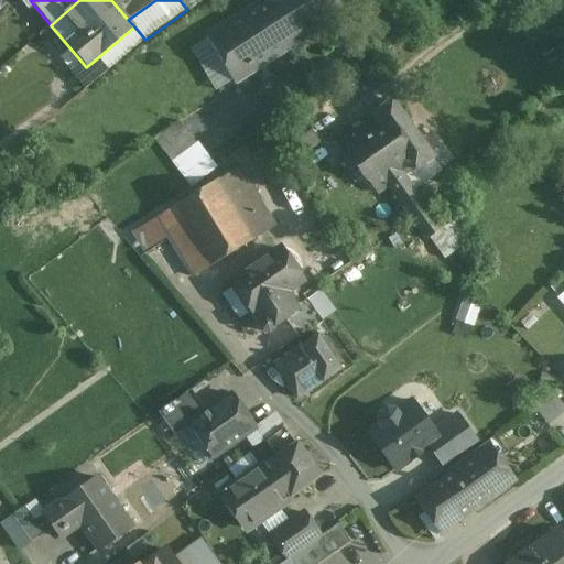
[(180,0),(187,10),(202,0),(180,0)]
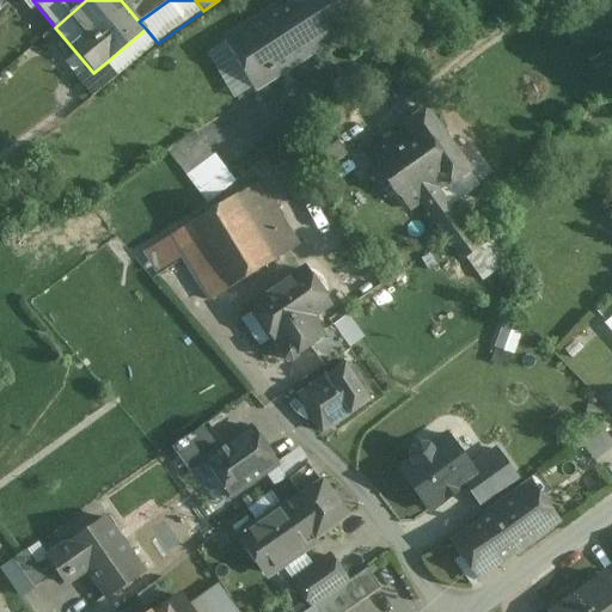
[(283,0),(225,40),(256,91),(329,44),(300,0),(283,0)]
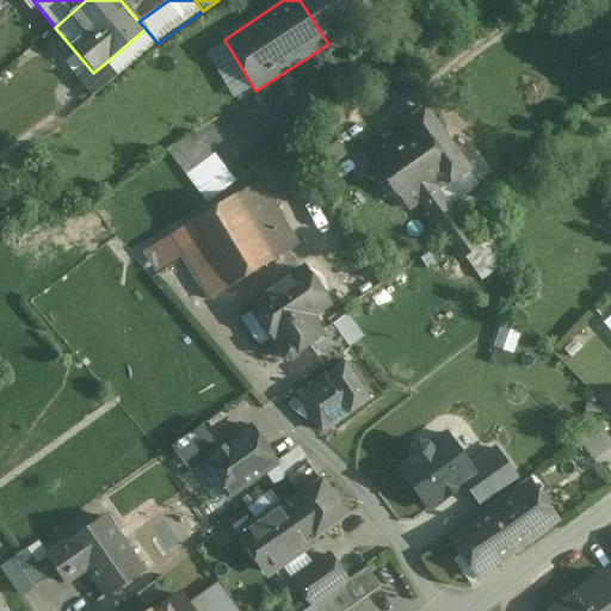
[(300,0),(328,44),(364,20),(351,0),(300,0)]
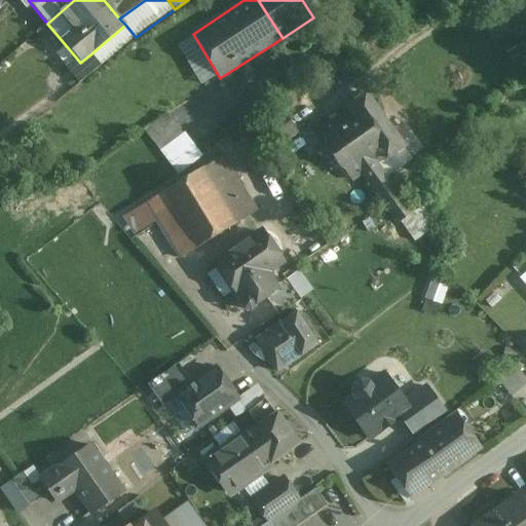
[(90,54),(101,67),(136,37),(125,25),(90,54)]
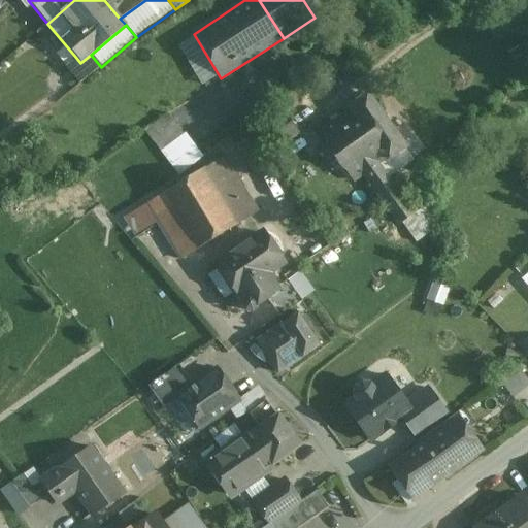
[(91,55),(80,63),(76,58),(66,66),(80,84),(101,67),(91,55)]
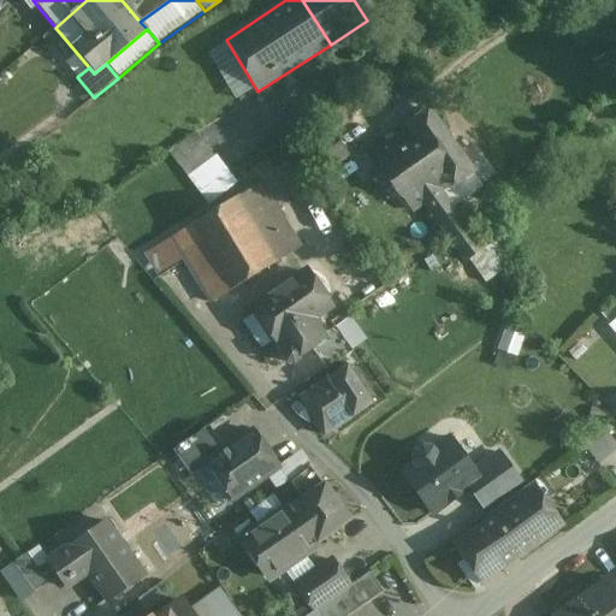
[(430,110),(410,123),(413,125),(374,152),(413,211),(424,203),(443,190),(452,183),(454,185),(473,171),(430,110)]
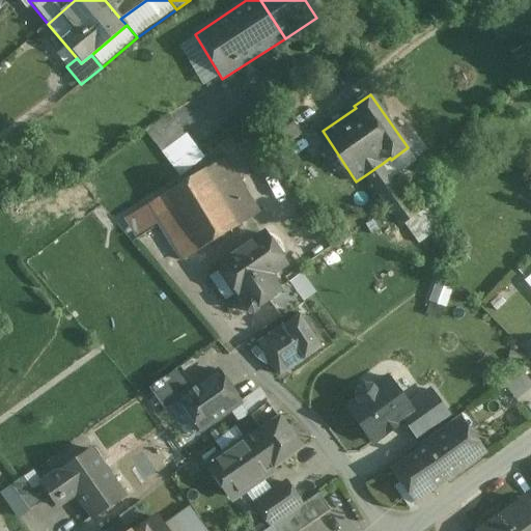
[(168,113),(146,130),(156,142),(177,126),(168,113)]
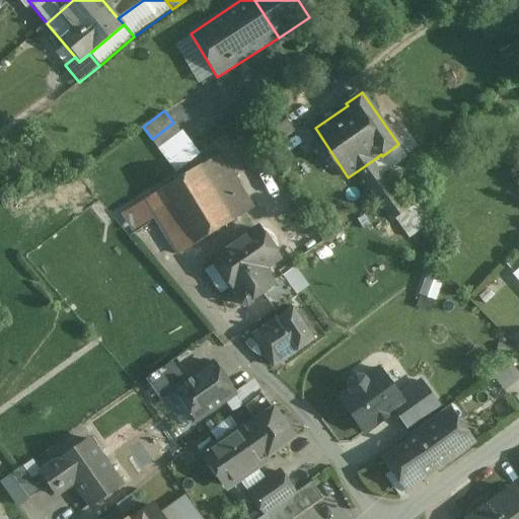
[(173,123),(152,139),(176,171),(198,155),(173,123)]
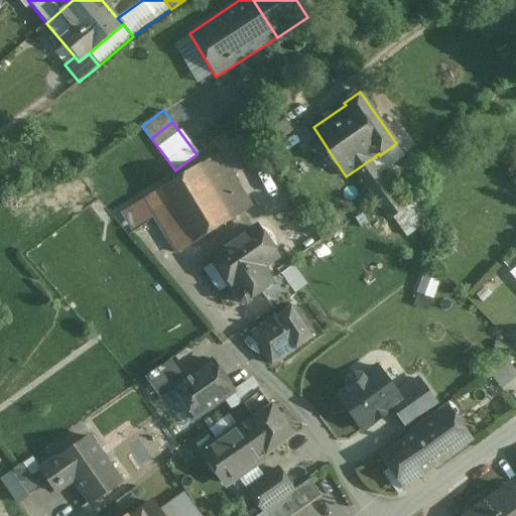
[(251,207),(219,154),(200,165),(232,219),(251,207)]
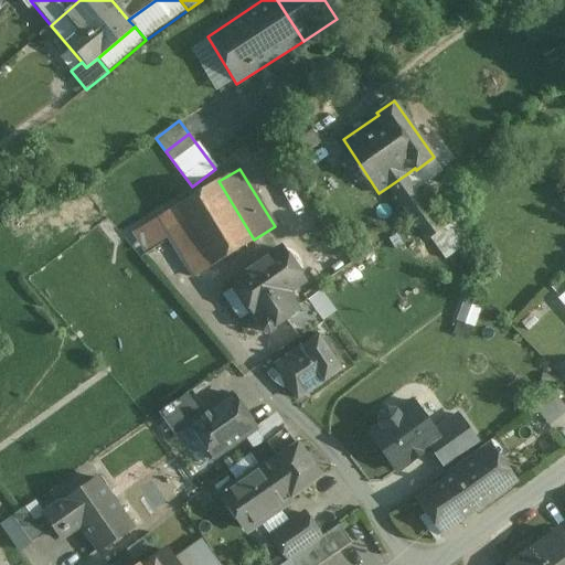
[(436,216),(406,174),(388,187),(417,230),(418,230),(436,216)]
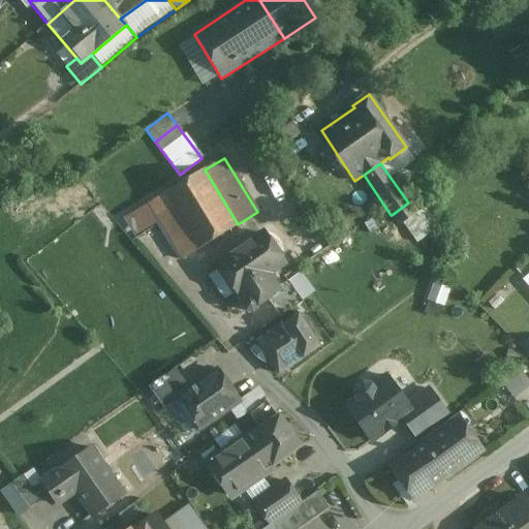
[(204,168),(163,194),(197,249),(238,224),(205,169),(204,168)]
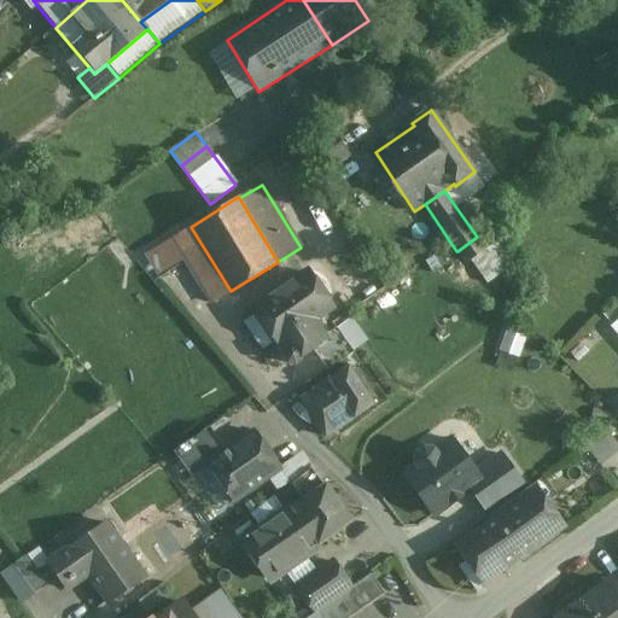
[(231,291),(191,227),(174,237),(214,302),(231,291)]
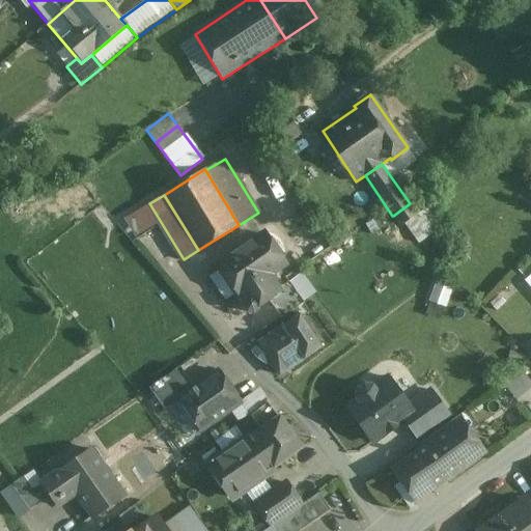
[(410,203),(393,216),(400,227),(418,215),(410,203)]
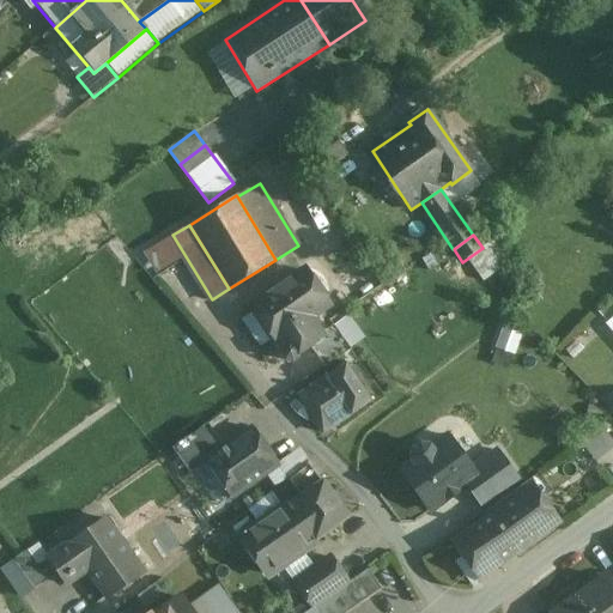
[(298,359),(301,354),(311,347),(314,351),(338,334),(333,327),(326,332),(316,319),(334,307),(304,265),(247,304),(280,349),(279,354),(284,362),(292,364),(298,359)]
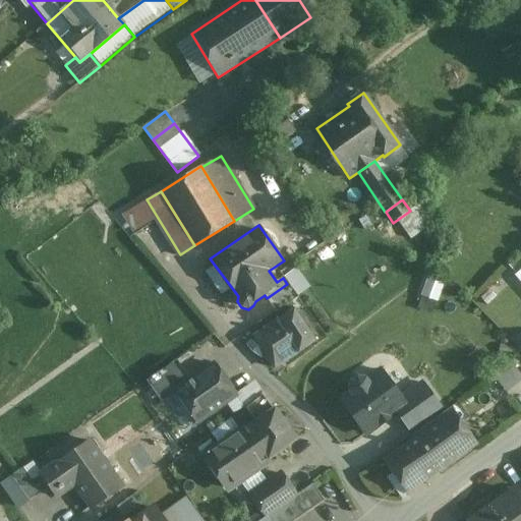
[(520,269),(520,254),(510,265),(517,273),(520,269)]
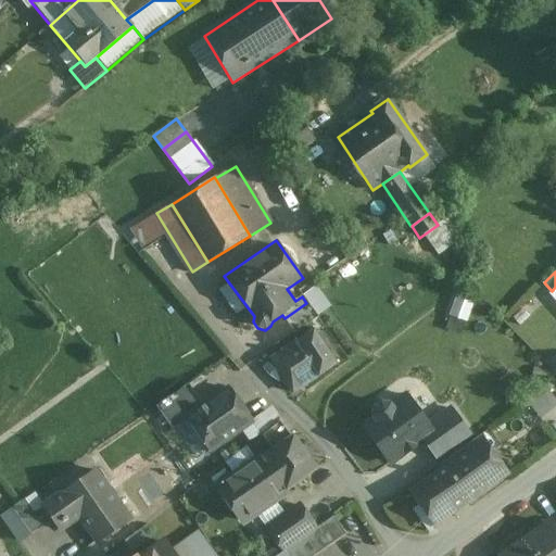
[(316,314),(330,306),(317,285),(303,293),(316,314)]
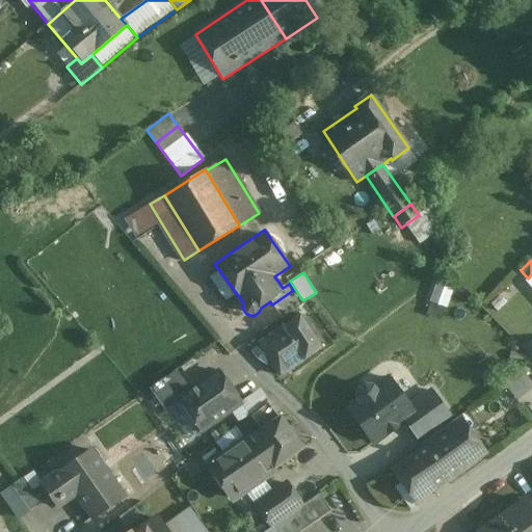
[(303,304),(293,290),(272,304),(282,319),(303,304)]
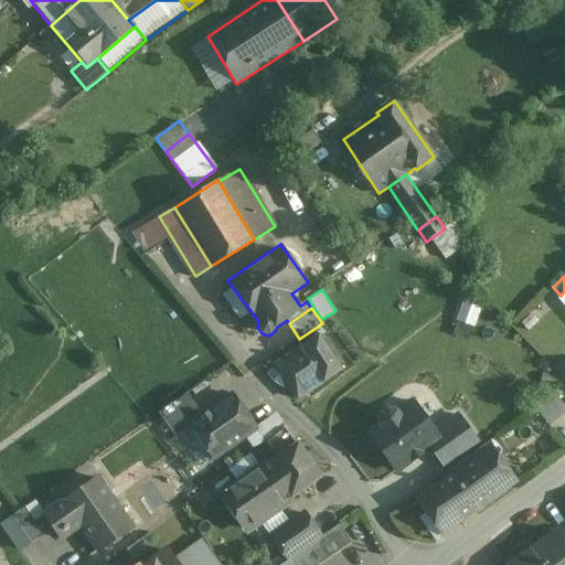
[(319,336),(279,363),(278,362),(276,364),(299,398),(341,370),(319,336)]
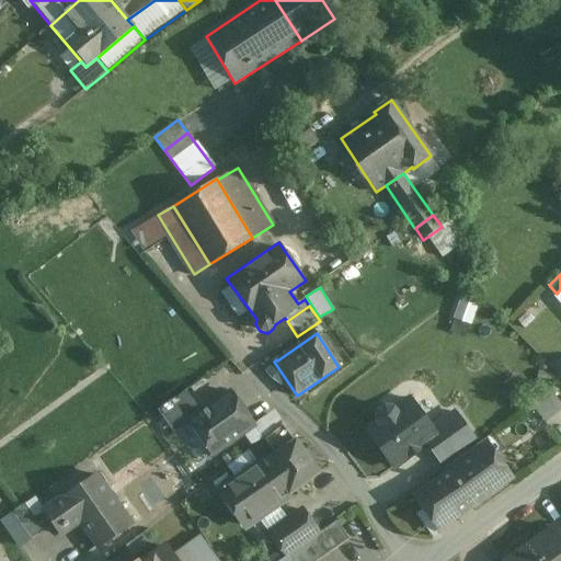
[(190,388),(158,411),(174,434),(176,432),(190,423),(190,422),(205,410),(190,388)]
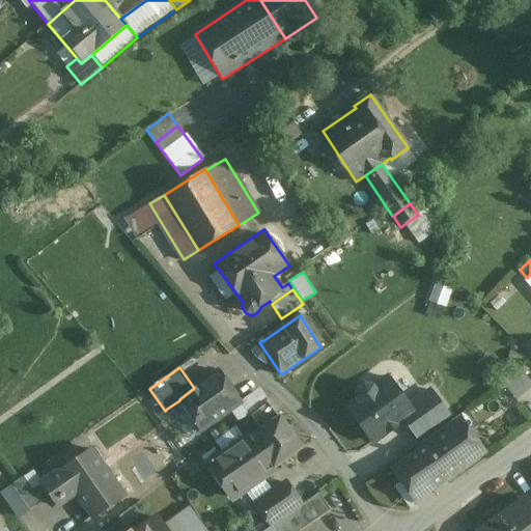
[(530,383),(520,368),(502,383),(515,400),(530,388),(530,383)]
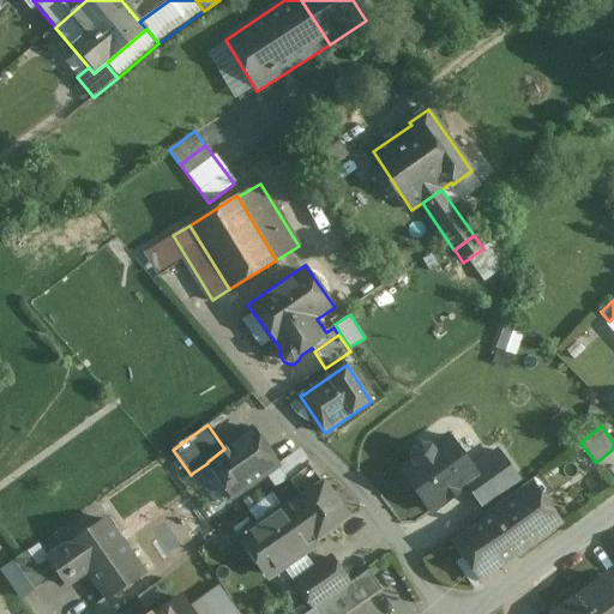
[(224,449),(208,462),(208,463),(193,473),(217,507),(232,498),(233,498),(278,467),(252,429),(224,449)]
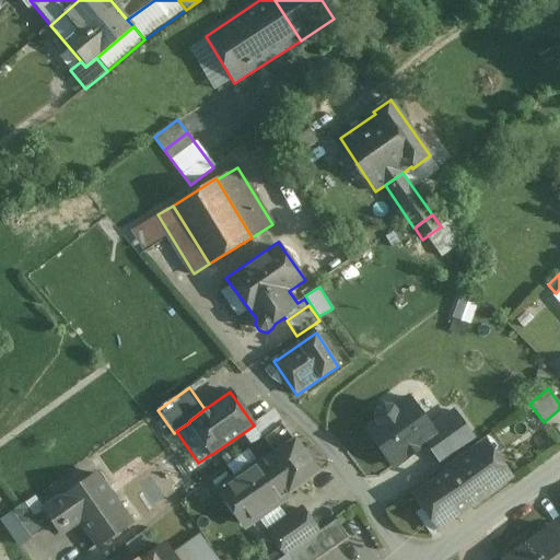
[(373,420),(363,429),(393,469),(426,445),(442,468),(478,442),(454,410),(432,427),(409,395),(394,406),(383,405),(374,410),(373,420)]
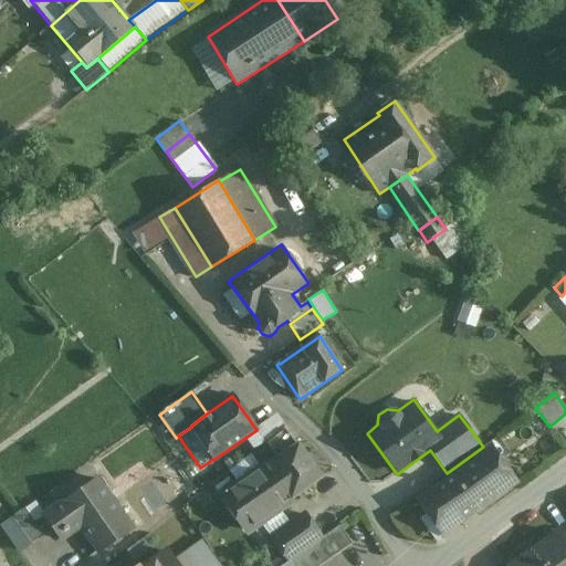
[(285,426),(264,443),(276,459),(299,444),(285,426)]
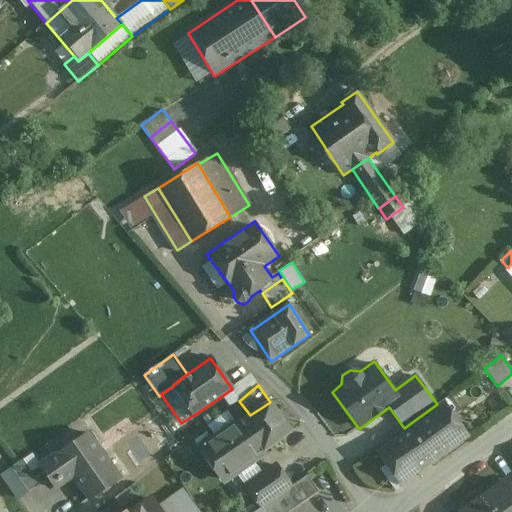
[(216,439),(206,446),(204,444),(202,446),(203,448),(202,449),(224,481),(264,452),(292,431),(270,402),(216,439)]
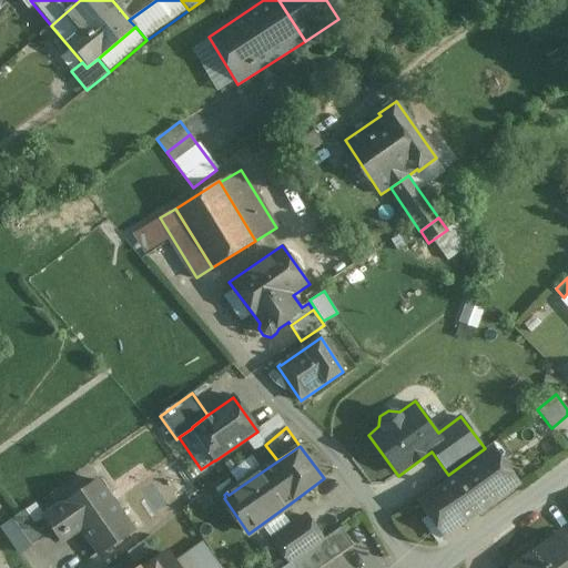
[(494,448),(454,477),(456,480),(419,506),(443,539),(519,484),(494,448)]
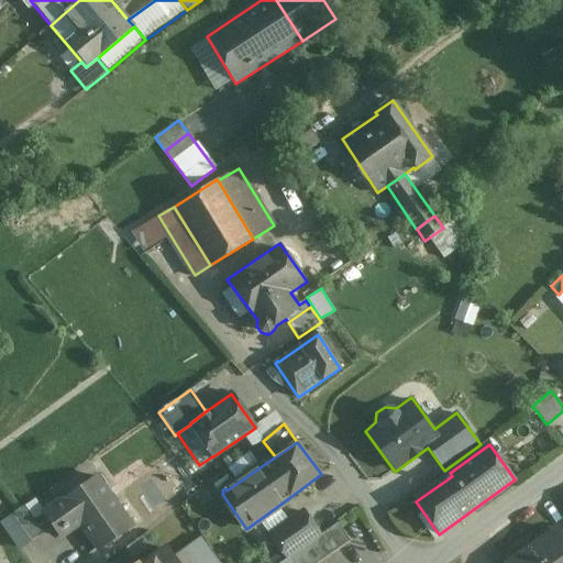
[(241,457),(228,468),(238,483),(252,472),(241,457)]
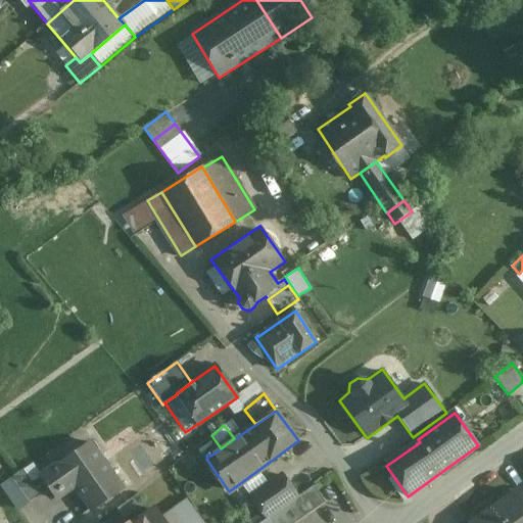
[(123,489),(89,441),(40,476),(56,498),(75,485),(92,511),(123,489)]
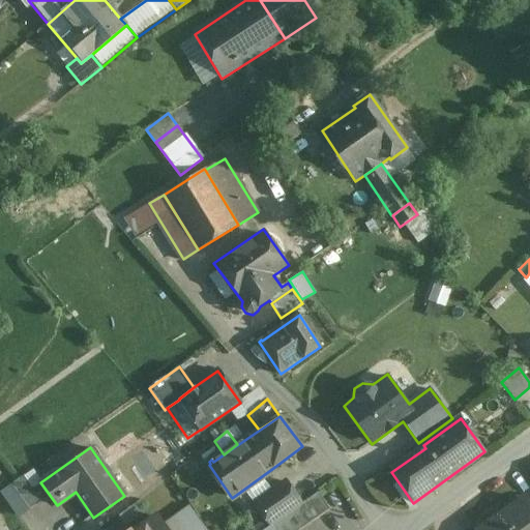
[(40,500),(25,476),(12,484),(29,508),(40,500)]
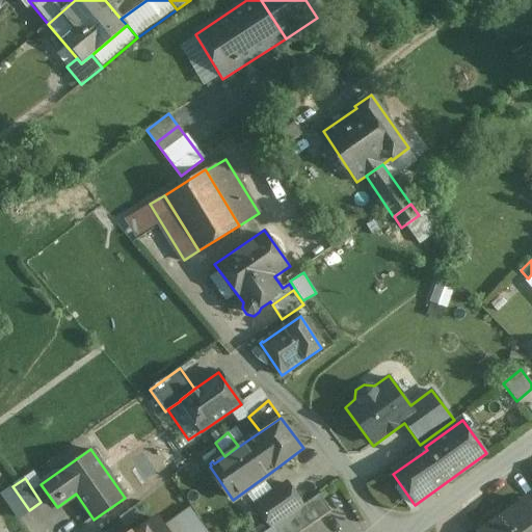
[(287,484),(257,506),(271,528),(302,506),(287,484)]
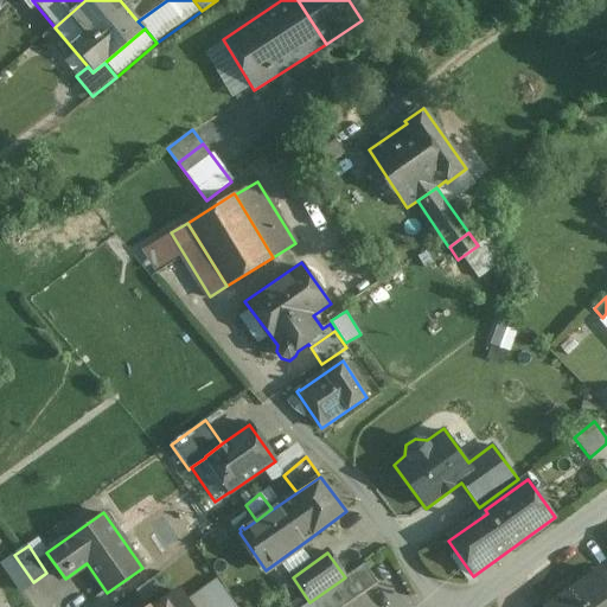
[(345,577),(310,602),(313,606),(343,606),(377,583),(364,564),(345,577)]
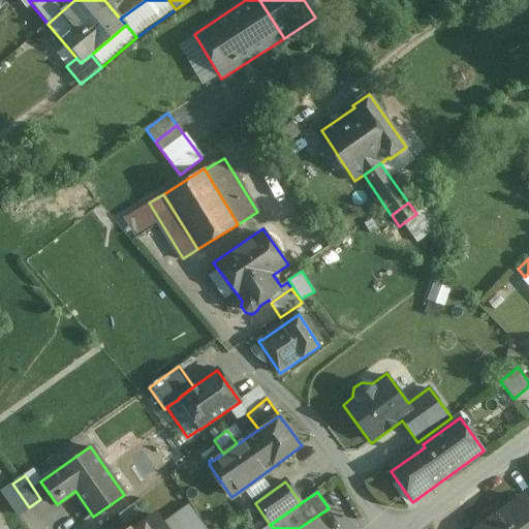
[(528,528),(528,507),(523,499),(499,516),(508,528),(528,528)]
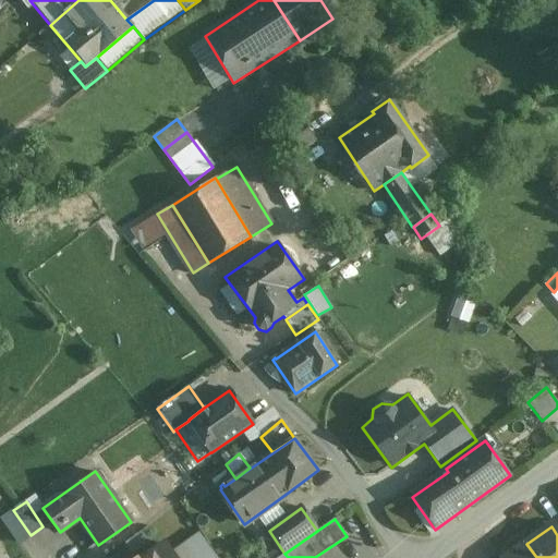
[(536,557),(526,544),(506,557),(536,557)]
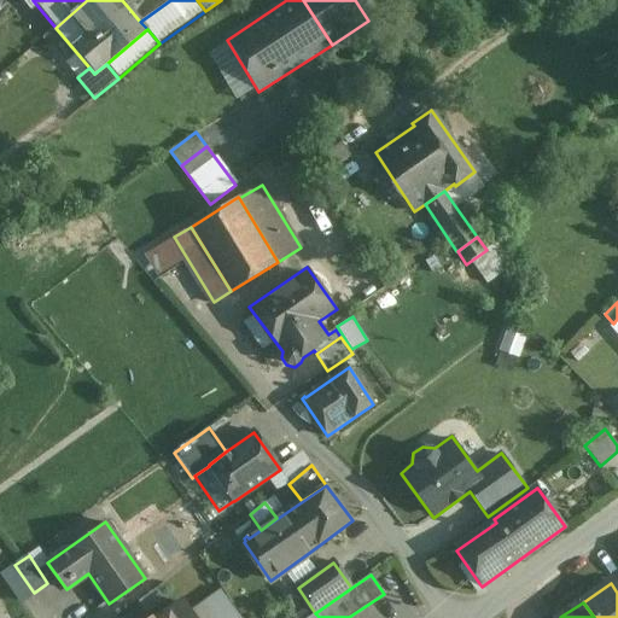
[(162,617),(193,617),(182,604),(162,617)]
